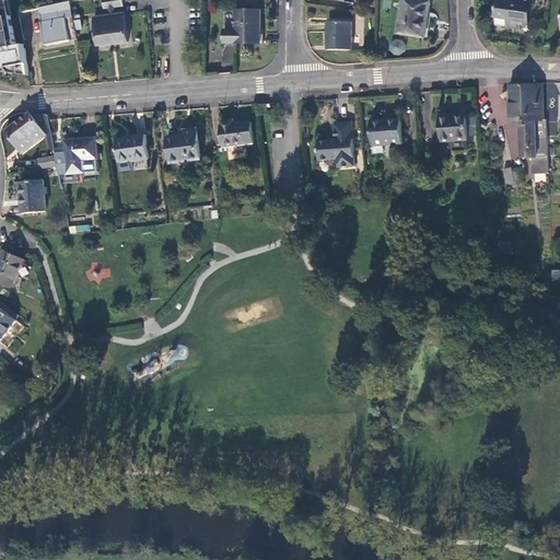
[(426,36),(430,1),(419,0),(403,0),(398,33),(426,36)]
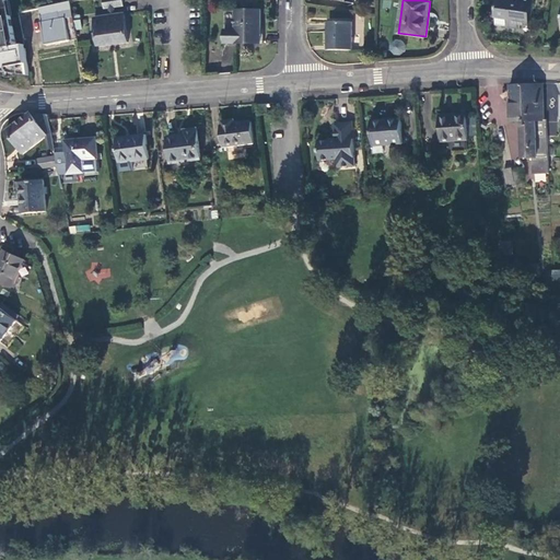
[(533,0),(514,0),(514,6),(497,3),(494,16),(497,16),(496,24),(505,25),(505,26),(517,28),(518,24),(528,25),(533,0)]
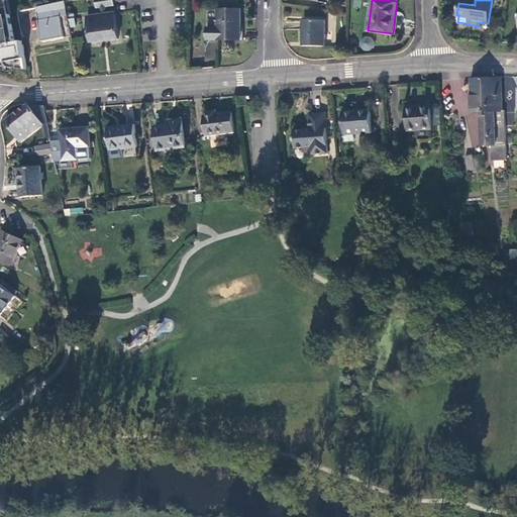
[(65,3),(35,8),(37,20),(36,20),(40,41),(64,36),(60,15),(62,15),(66,36),(72,35),(71,29),(70,21),(70,18),(69,16),(69,11),(68,9),(67,7),(65,3)]
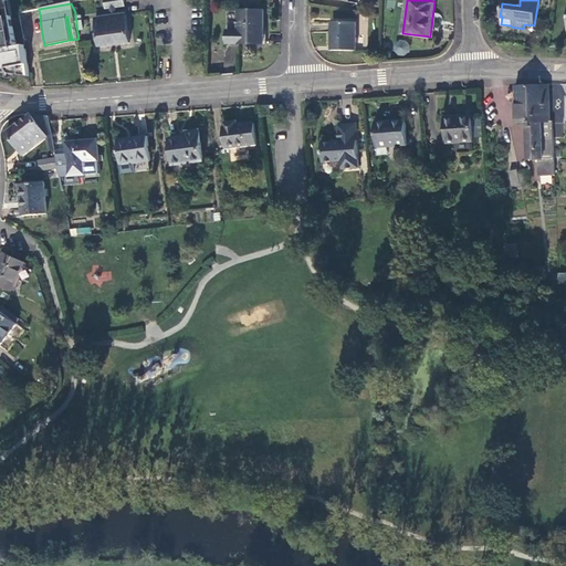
[(227,43),(265,42),(265,22),(263,22),(262,10),(239,10),(239,13),(227,13),(227,43)]
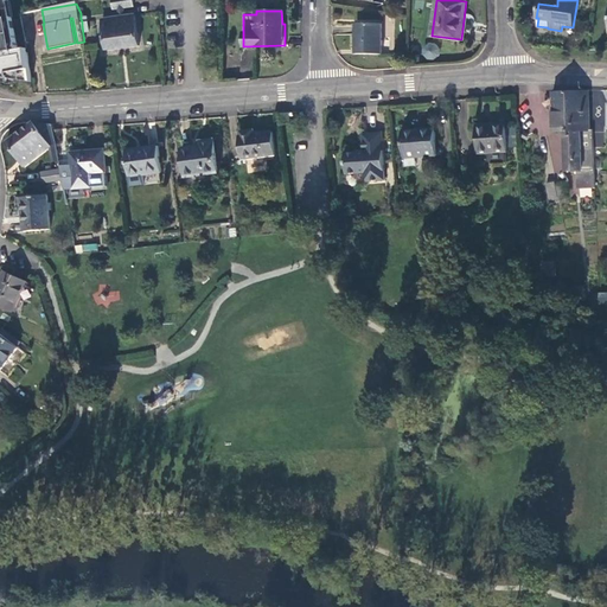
[(24,39),(19,14),(6,17),(0,18),(0,44),(13,43),(19,42),(19,39),(24,39)]
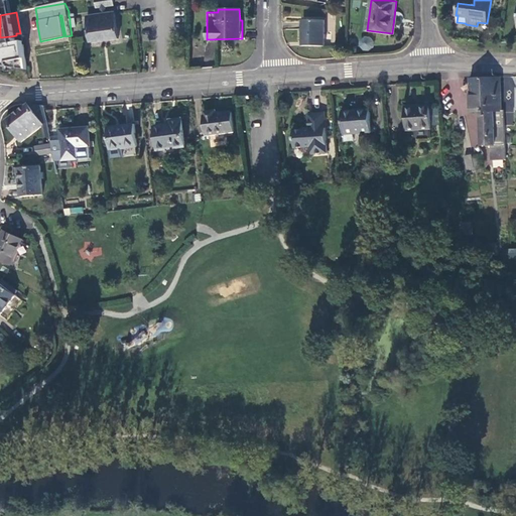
[(114,12),(105,14),(100,14),(87,16),(90,42),(116,39),(114,12)]
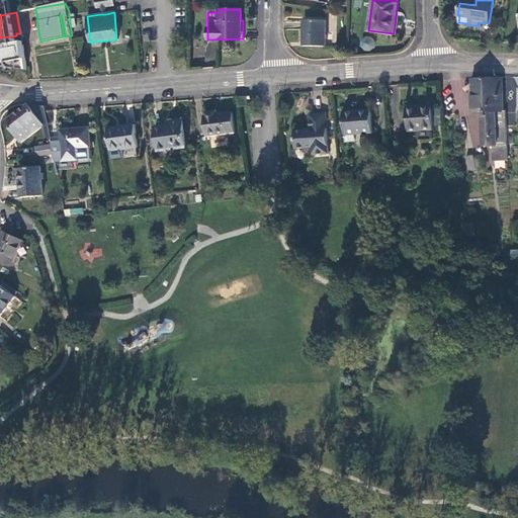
[(324,47),(324,20),(303,19),(303,47),(324,47)]
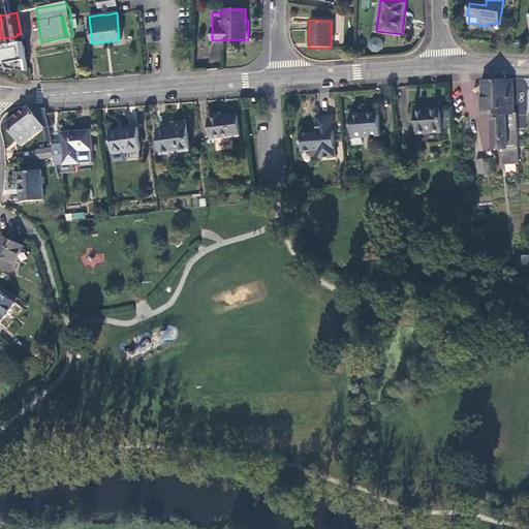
[(381,52),(382,37),(368,37),(367,51),(381,52)]
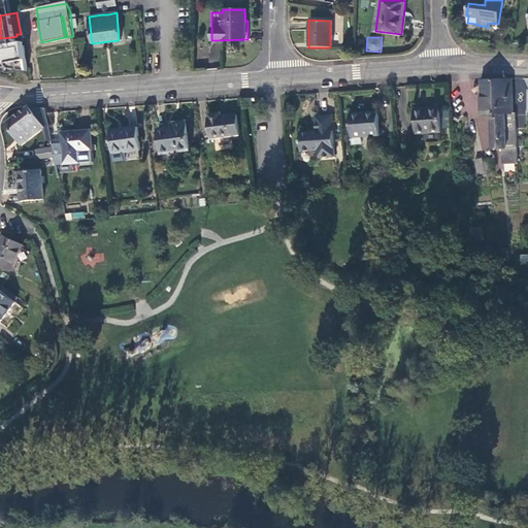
[(510,96),(510,79),(480,80),(480,97),(510,96)]
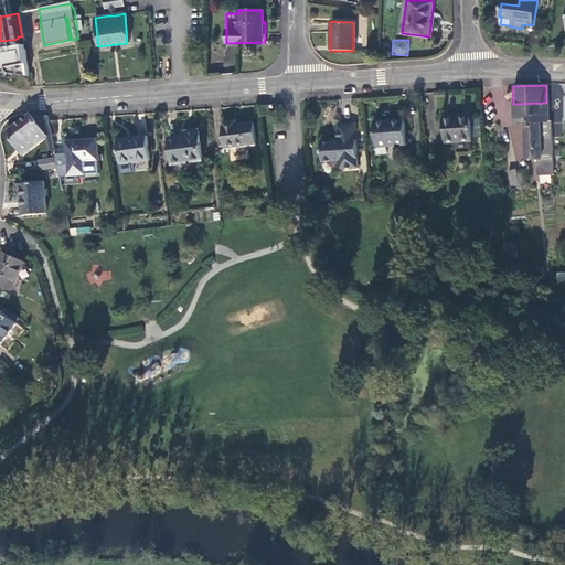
[(546,119),(546,103),(513,104),(513,123),(524,121),(546,121),(546,119)]
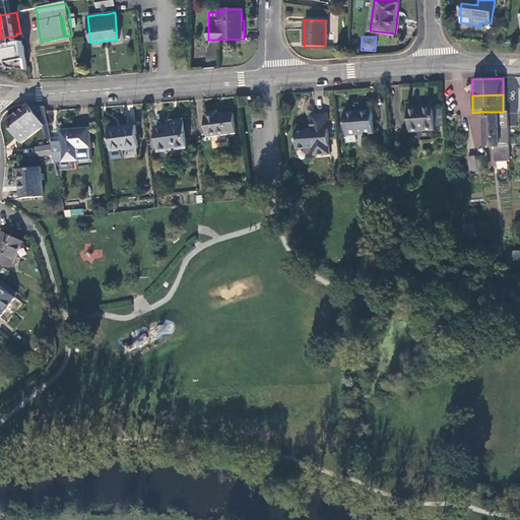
[(248,105),(247,95),(239,96),(240,106),(248,105)]
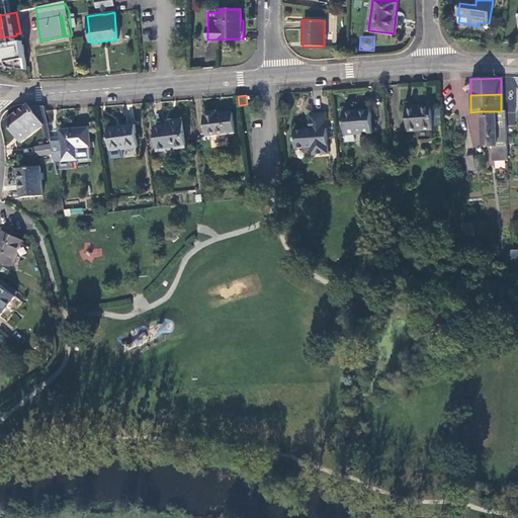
[(28,104),(27,104),(5,120),(20,141),(42,124),(47,121),(44,103),(28,104)]
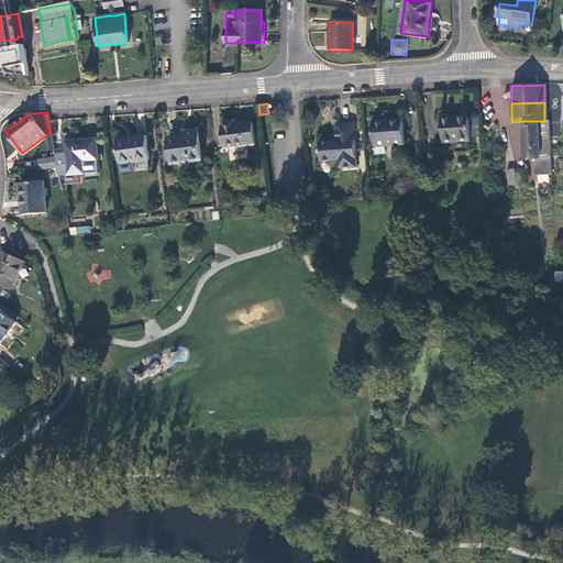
[(441,122),(443,141),(470,139),(466,114),(449,116),(449,114),(440,116),(441,122)]
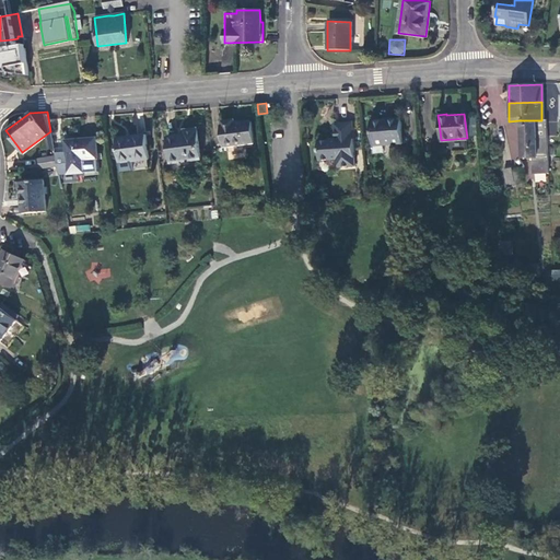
[(403,142),(400,118),(371,120),(374,152),(384,151),(384,143),(403,142)]
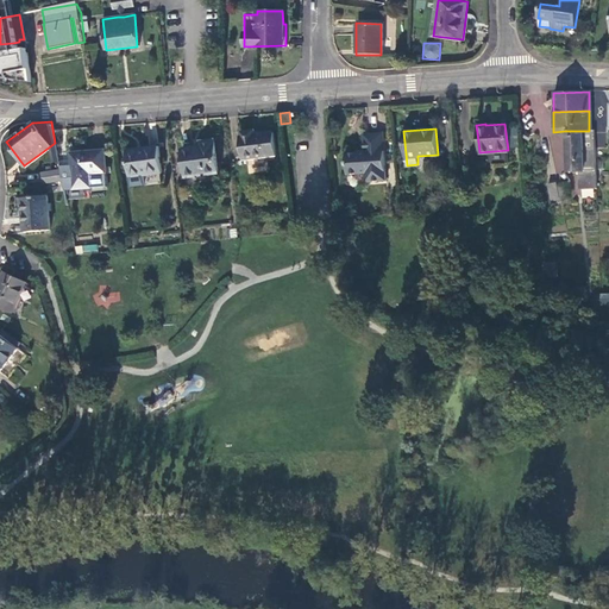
[(594,129),(589,129),(589,131),(565,131),(565,136),(581,136),(581,139),(594,139),(594,129)]
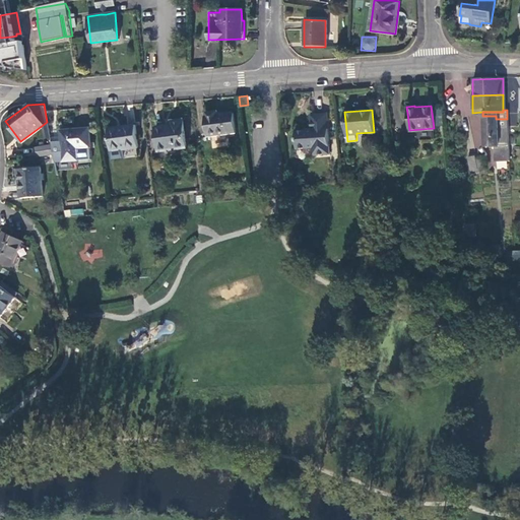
[(205,117),(208,136),(236,132),(233,113),(217,115),(217,112),(206,114),(206,117),(205,117)]
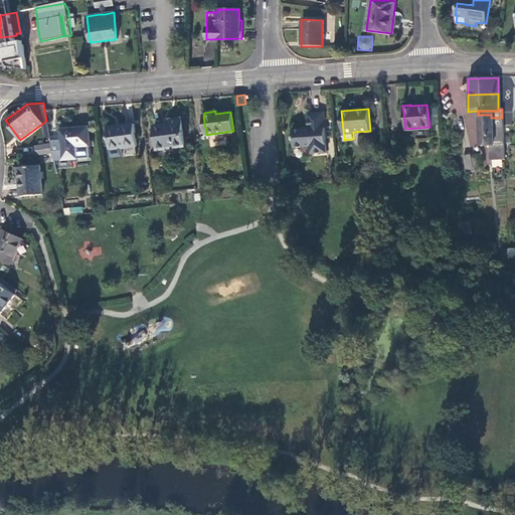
[(326,151),(323,111),(307,113),(308,128),(292,129),(293,146),(309,145),(310,152),(326,151)]
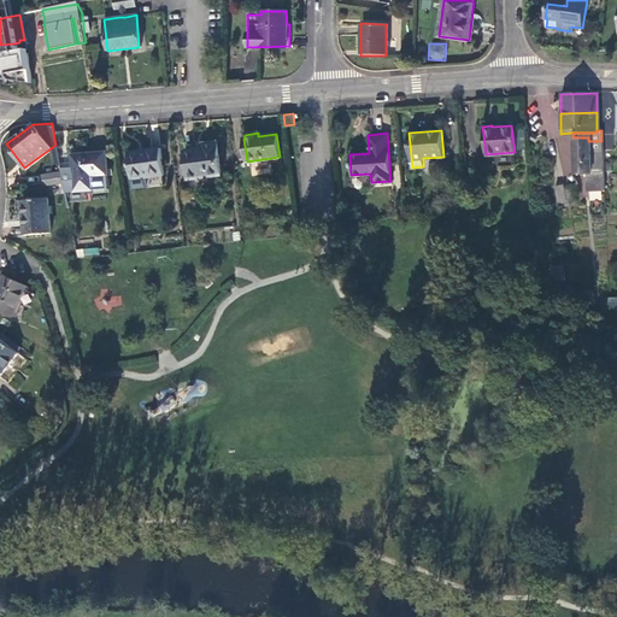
[(604,191),(601,141),(588,141),(588,137),(573,137),(574,174),(585,174),(586,191),(604,191)]
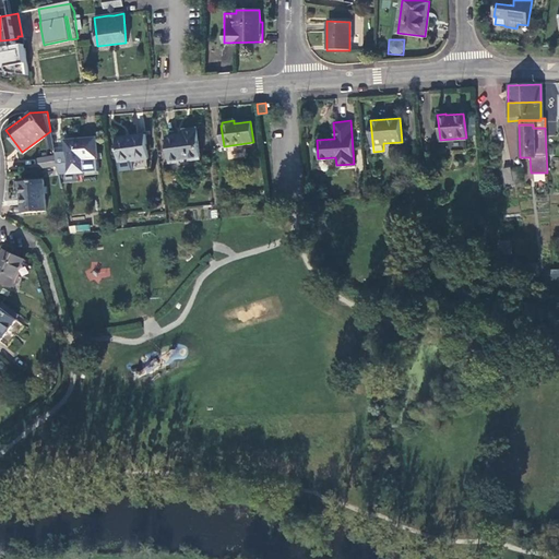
[(169,163),(200,159),(197,130),(183,131),(185,135),(166,138),(169,163)]
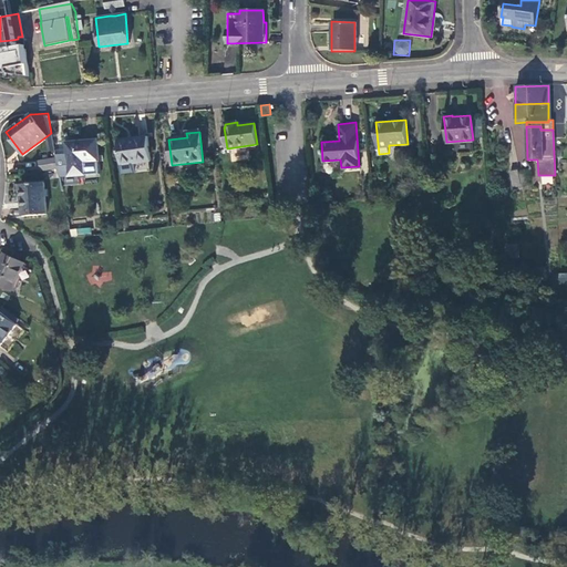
[(148,162),(146,137),(116,141),(120,165),(148,162)]
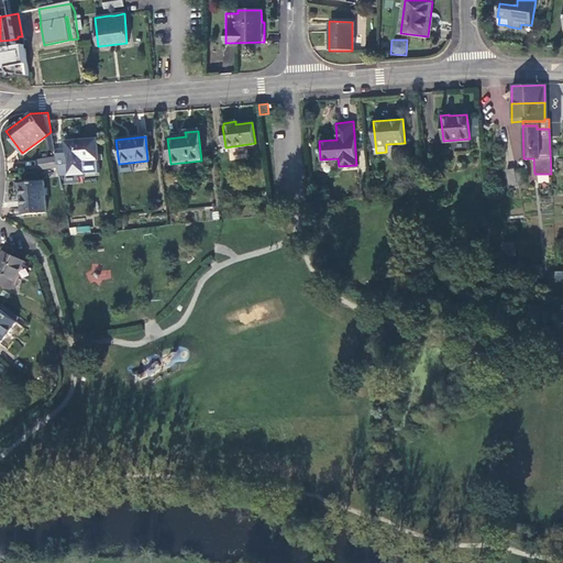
[(99,173),(96,140),(65,142),(67,175),(99,173)]
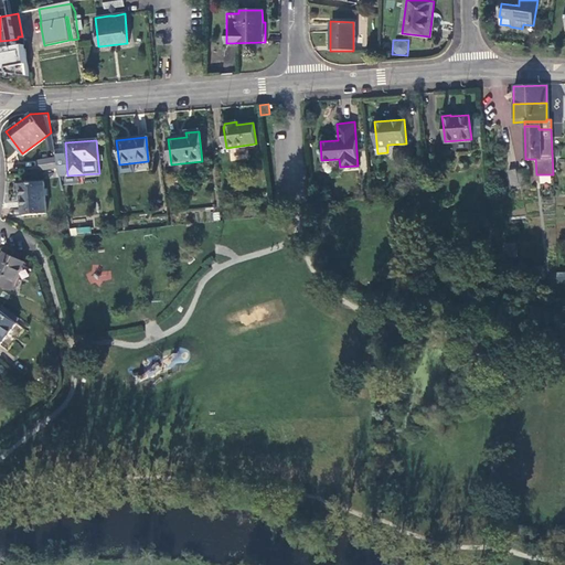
[(36,170),(57,169),(56,160),(35,161),(36,170)]
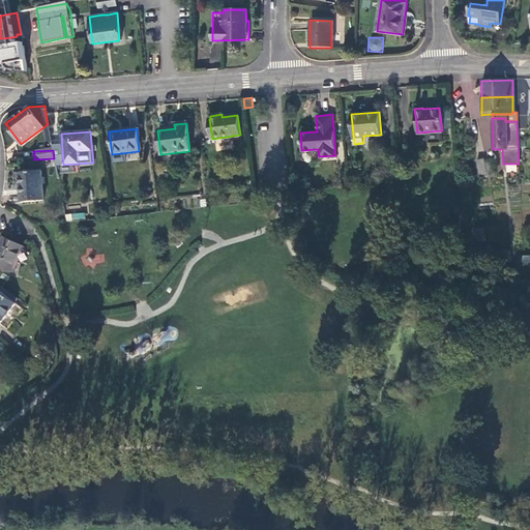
[(486,172),(483,157),(474,159),(477,173),(486,172)]
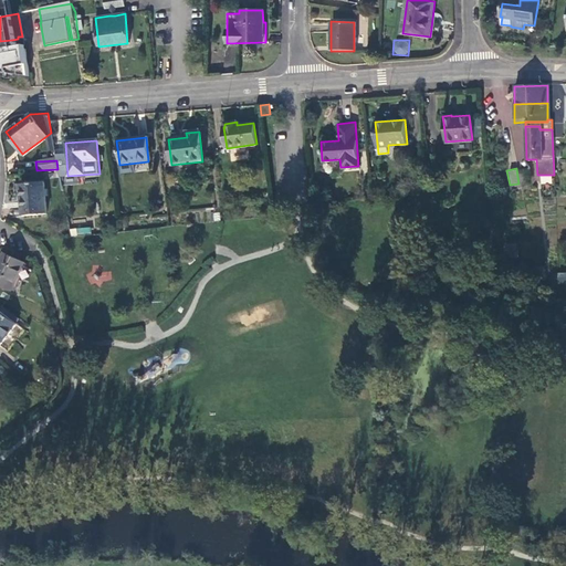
[(521,187),(527,186),(524,170),(517,171),(521,187)]
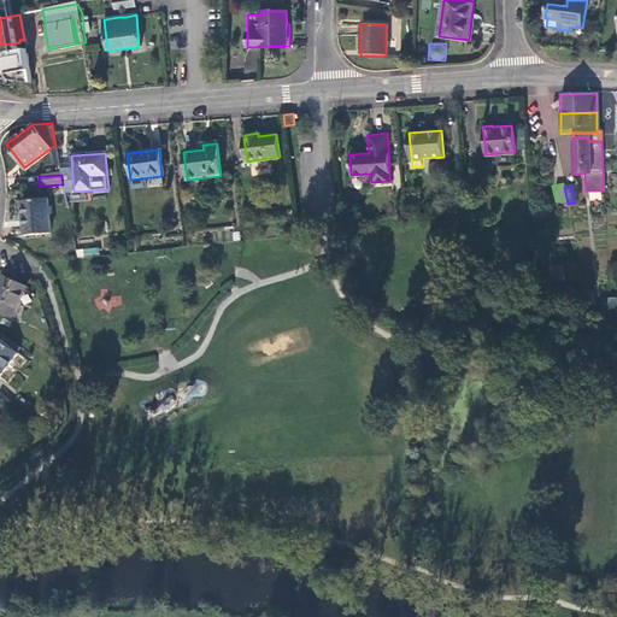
[(48,197),(15,199),(17,223),(22,223),(22,234),(51,231),(50,212),(52,212),(52,204),(48,204),(48,197)]
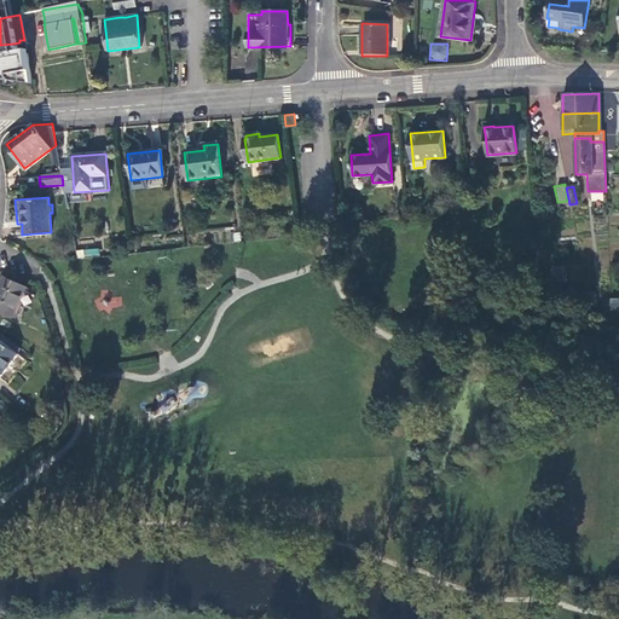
[(98,248),(76,250),(76,259),(99,255),(98,248)]
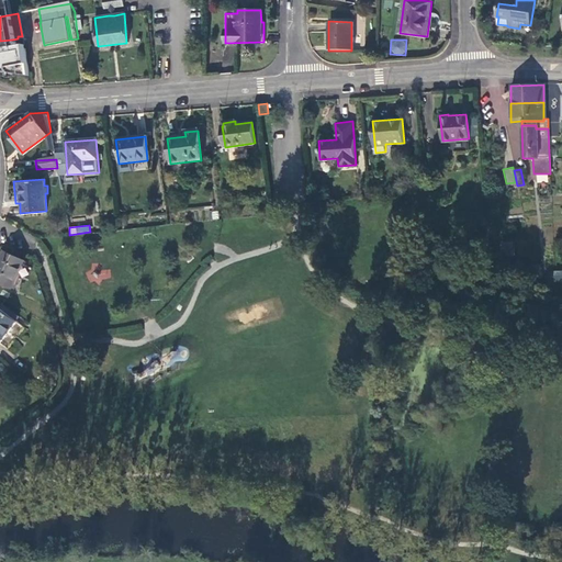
[(0,282),(12,288),(24,260),(4,251),(0,260),(0,282)]
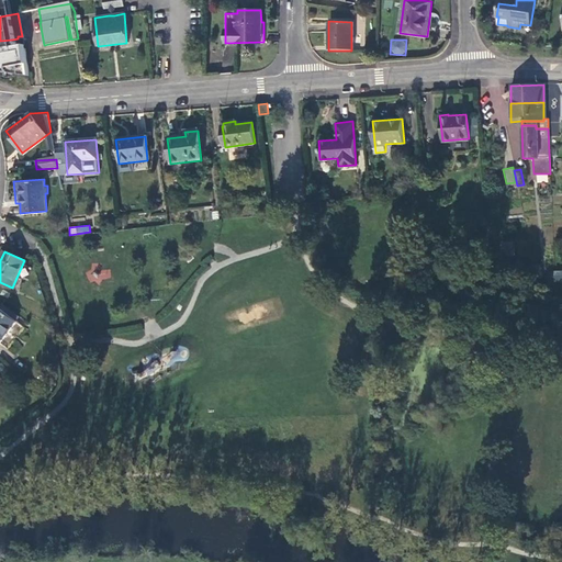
[(539,263),(531,265),(535,279),(541,277),(539,263)]
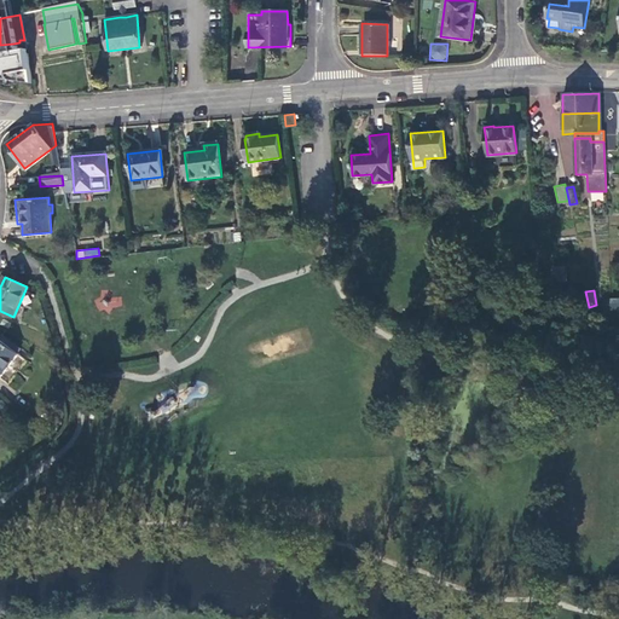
[(122,308),(122,293),(97,293),(97,308),(122,308)]
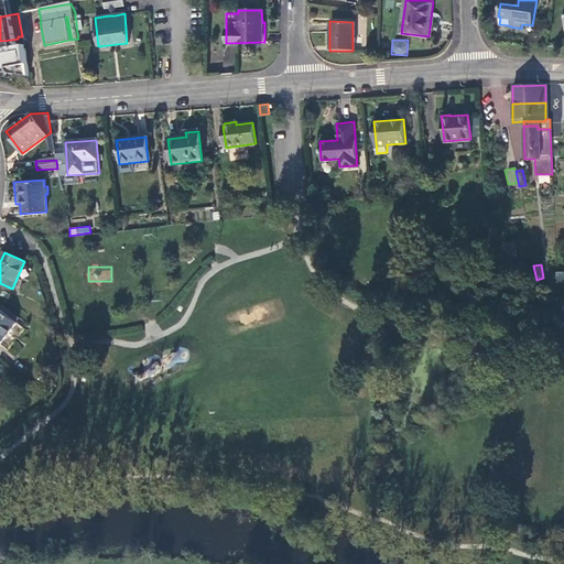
[(554,283),(563,283),(563,271),(554,271),(554,283)]
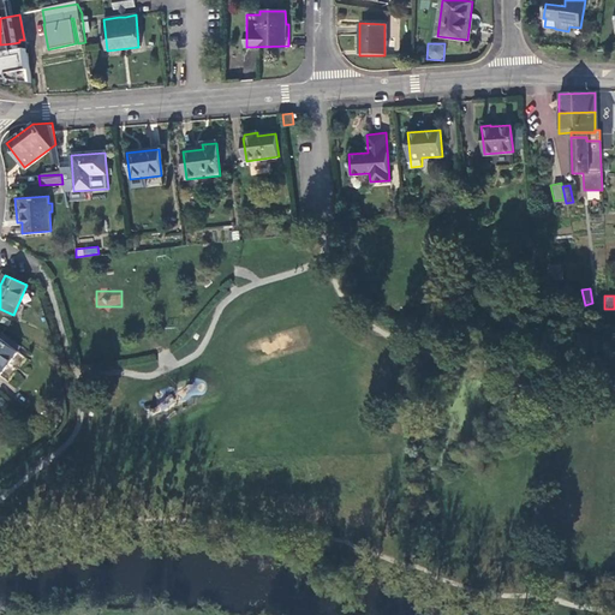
[(0,375),(18,352),(0,338),(0,375)]
